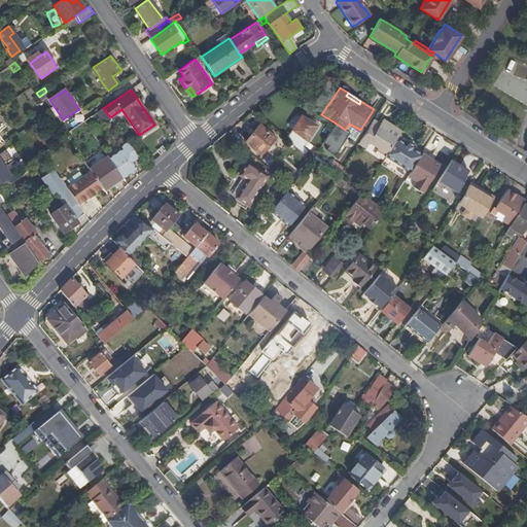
[(330,95),(318,112),(321,114),(334,97),(330,95)]
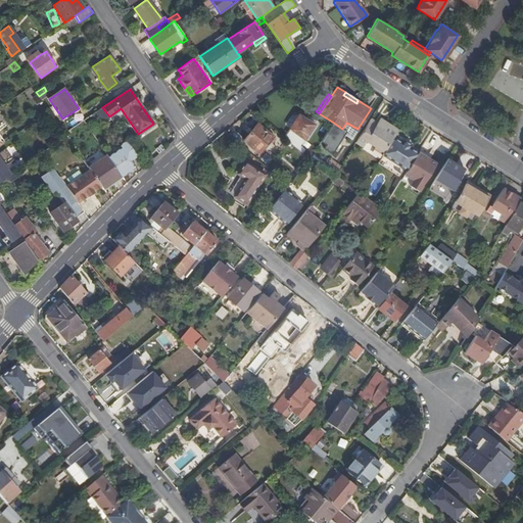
[(102,107),(96,112),(105,125),(111,121),(110,119),(109,116),(102,107)]
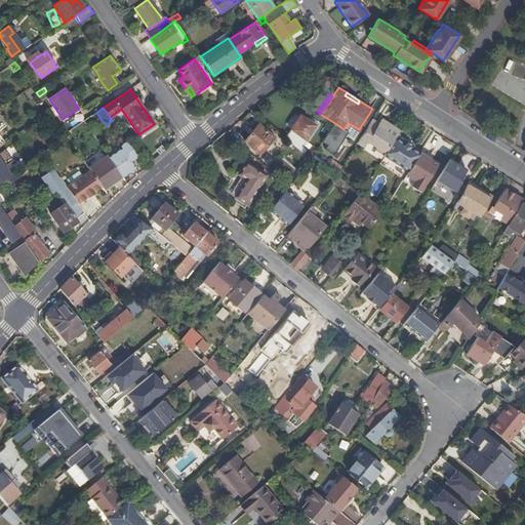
[(299,114),(284,137),(310,158),(312,156),(315,153),(303,144),(303,138),(314,123),(299,114)]
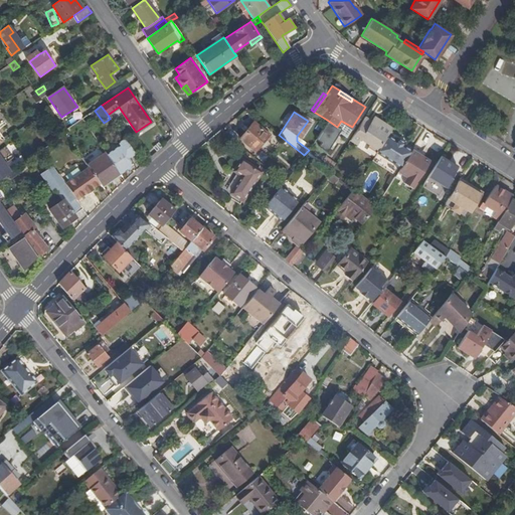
[(363,118),(350,139),(357,143),(360,138),(378,149),(387,134),(392,127),(373,115),(371,119),(369,122),(363,118)]
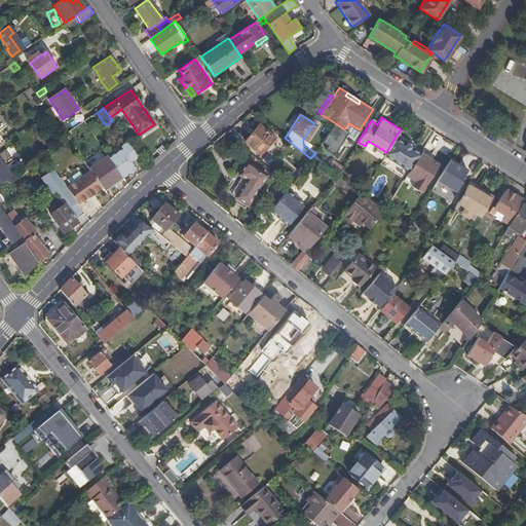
[(258,123),(245,141),(260,153),(270,141),(272,143),(274,140),(272,139),(274,137),(258,123)]
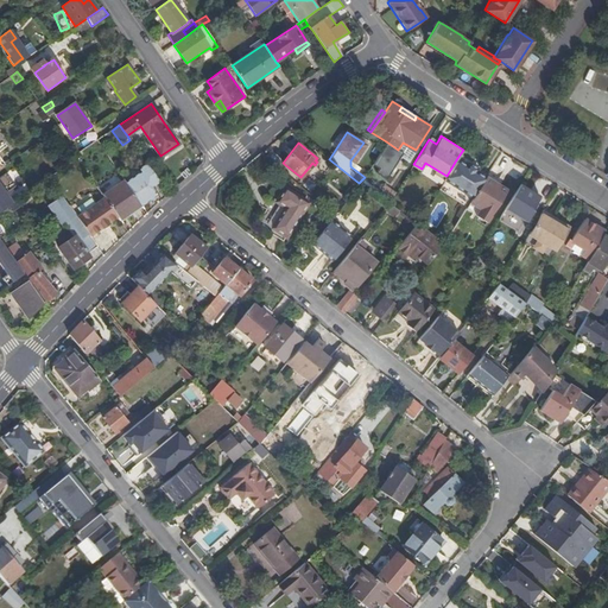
[(467,164),(457,158),(447,176),(444,179),(473,197),(486,177),(476,171),(479,168),(468,162),(467,164)]
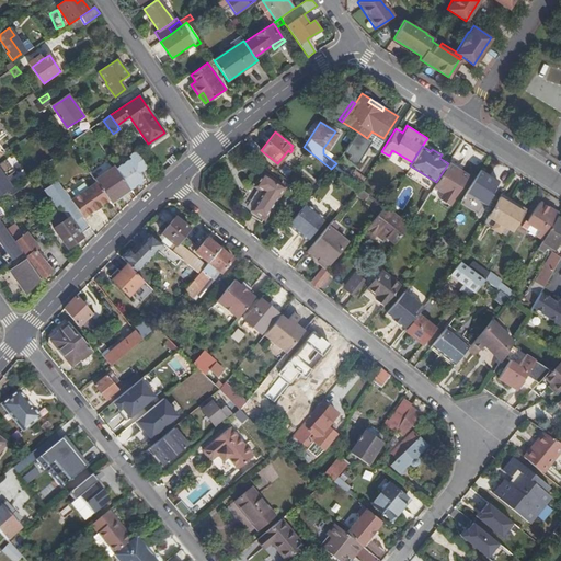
[(130,159),(116,168),(130,189),(130,190),(145,180),(140,172),(147,168),(141,159),(135,151),(128,156),(130,159)]
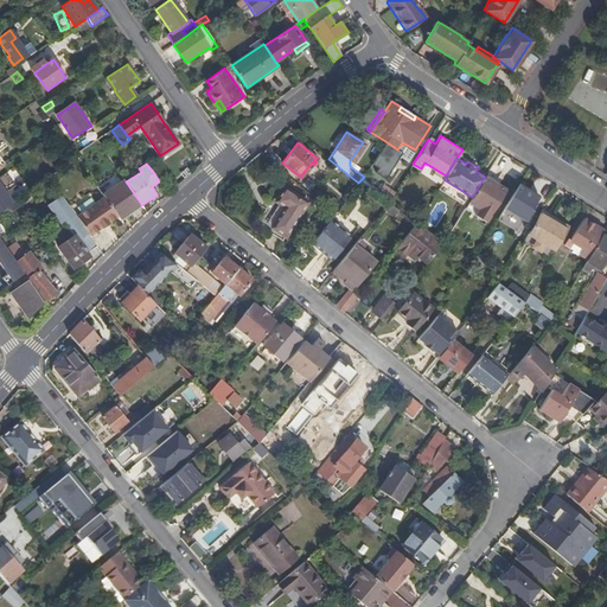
[(508,189),(486,176),(485,177),(472,197),(471,199),(480,205),(475,213),(486,222),(508,189)]
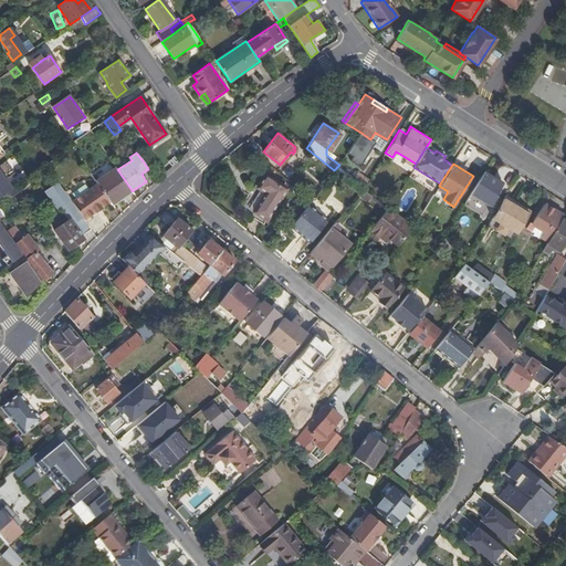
[(132,190),(117,169),(115,167),(95,180),(109,201),(111,203),(132,190)]
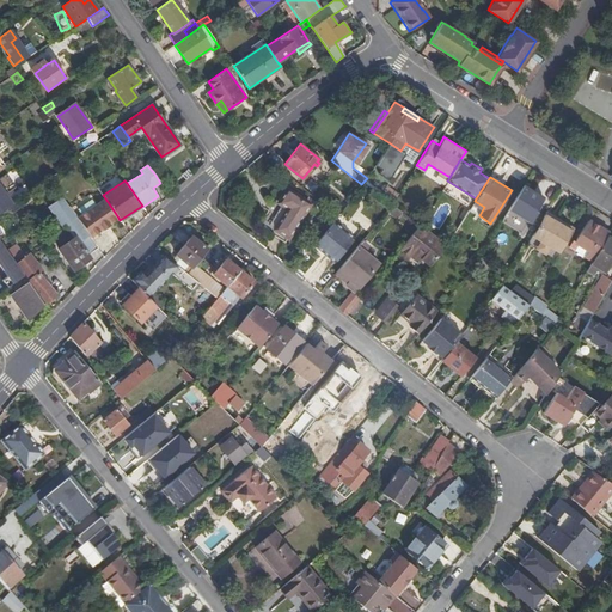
[(524,184),(508,209),(530,222),(537,212),(534,210),(543,196),(524,184)]
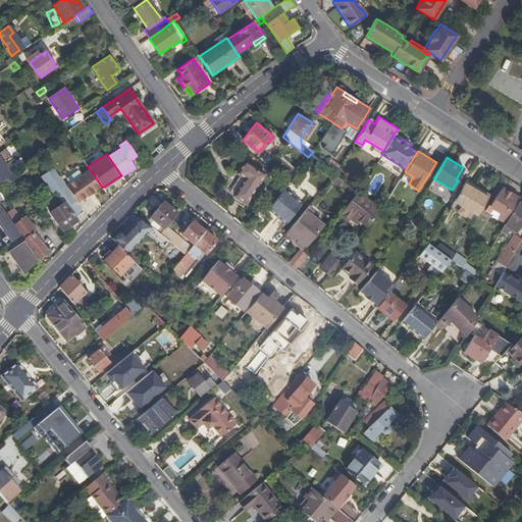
[(324,165),(333,171),(338,165),(329,159),(324,165)]
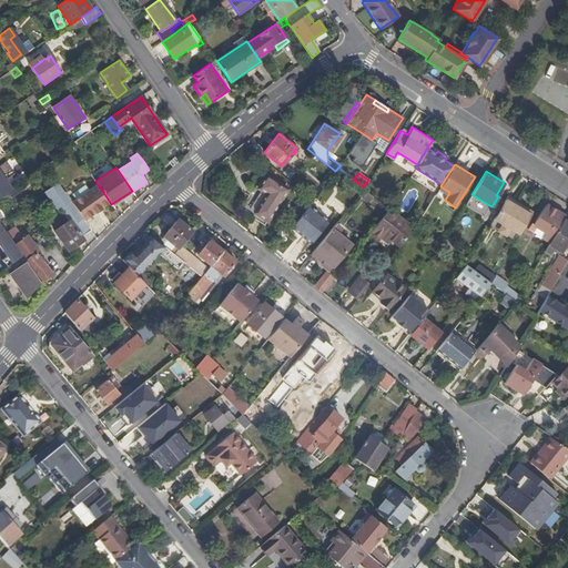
[(0,201),(12,193),(0,175),(0,201)]
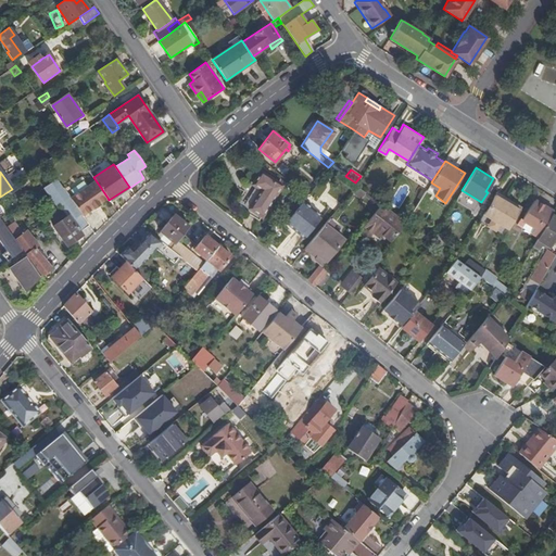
[(261,189),(247,212),(258,219),(281,184),(260,172),(252,184),(261,189)]
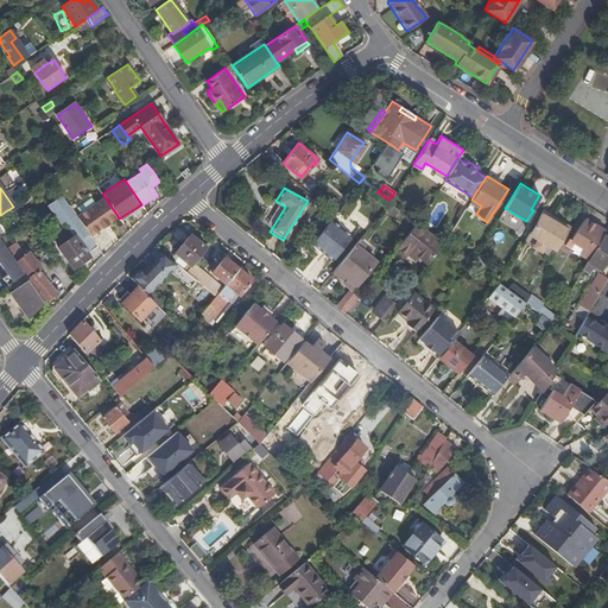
[(118,216),(102,194),(101,191),(74,210),(86,228),(90,235),(102,227),(103,228),(109,223),(108,222),(118,216)]
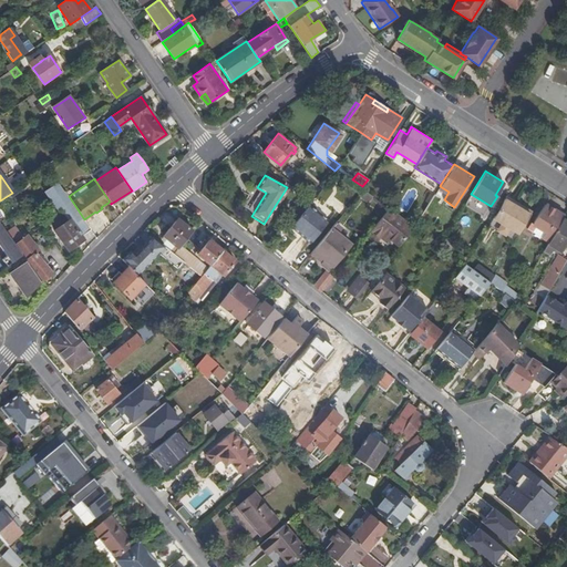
[(69,196),(58,182),(44,191),(59,210),(62,208),(70,219),(80,213),(69,196)]
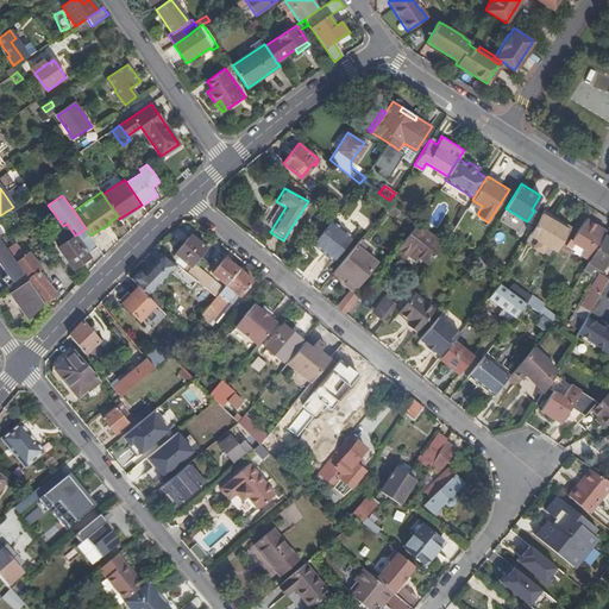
[(268,209),(261,223),(271,228),(278,215),(268,209)]
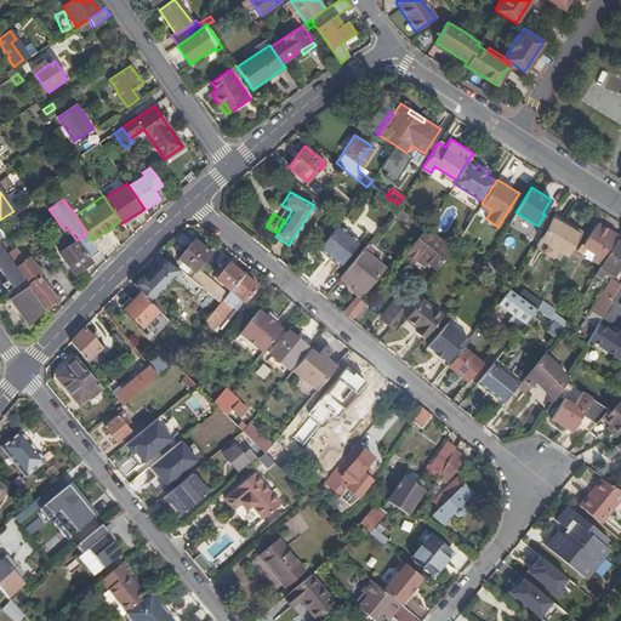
[(552,217),(551,220),(579,238),(580,234),(552,217)]
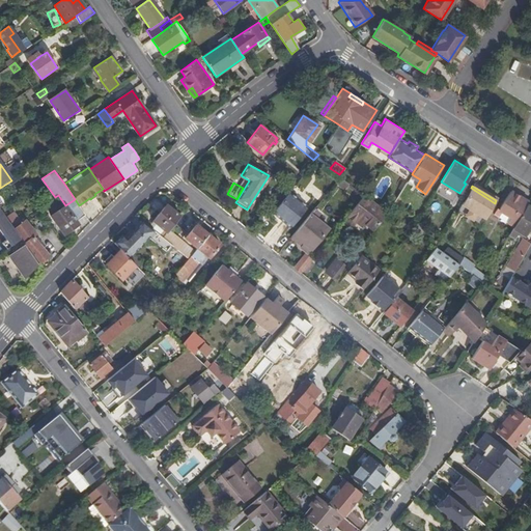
[(352,192),(345,188),(339,196),(344,200),(352,192)]
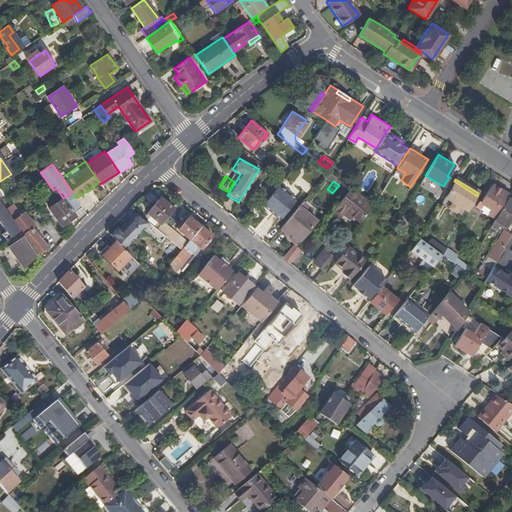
[(344,196),(351,187),(342,181),(340,183),(344,185),(339,192),(344,196)]
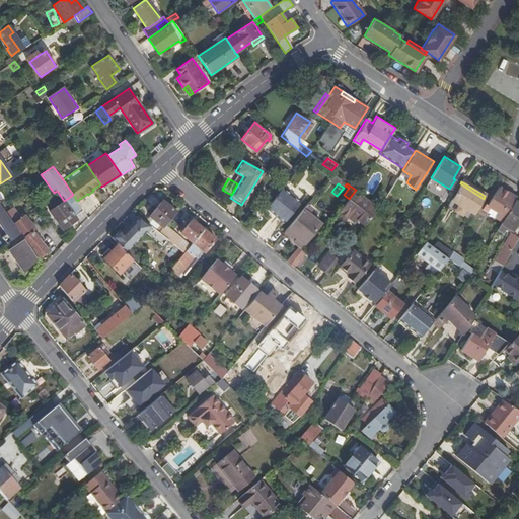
[(484,199),(460,183),(457,189),(449,202),(456,207),(464,212),(472,217),(475,212),(484,199)]
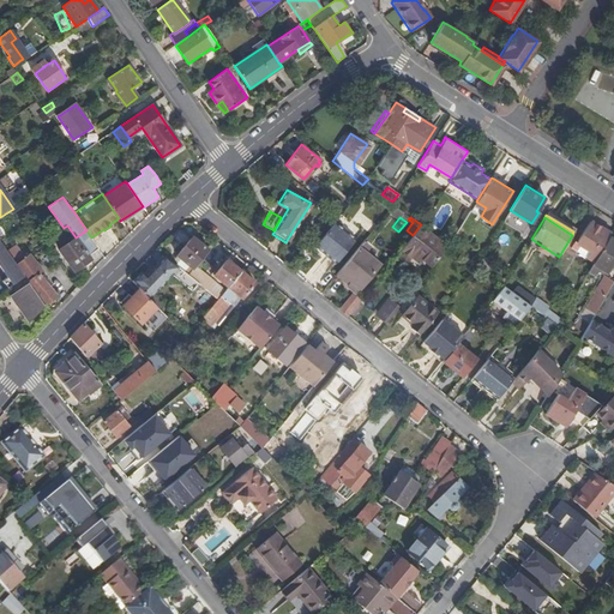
[(314,245),(324,252),(325,251),(327,253),(326,256),(327,256),(336,263),(355,238),(333,221),(314,245)]
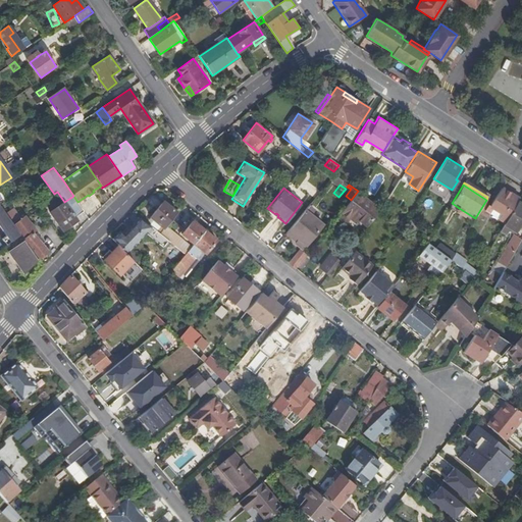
[(485,211),(489,213),(492,208),(505,215),(501,220),(505,223),(518,201),(519,199),(502,188),(490,206),(488,205),(485,211)]
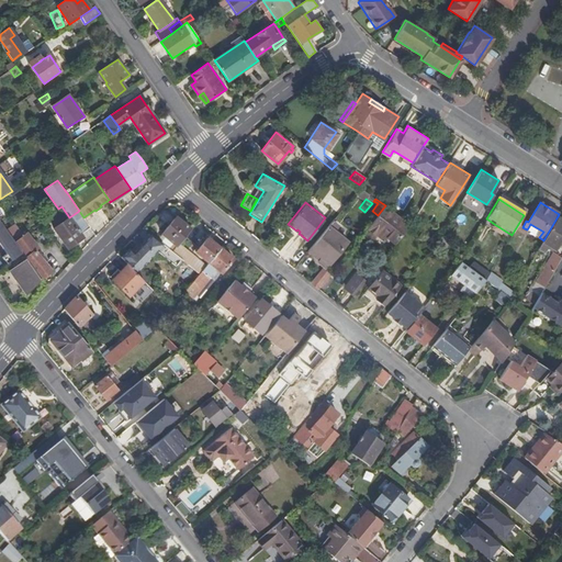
[(390,215),(393,211),(385,205),(378,215),(367,228),(362,234),(370,239),(375,234),(380,236),(381,235),(382,235),(384,234),(385,235),(395,243),(411,224),(404,220),(401,224),(390,215)]
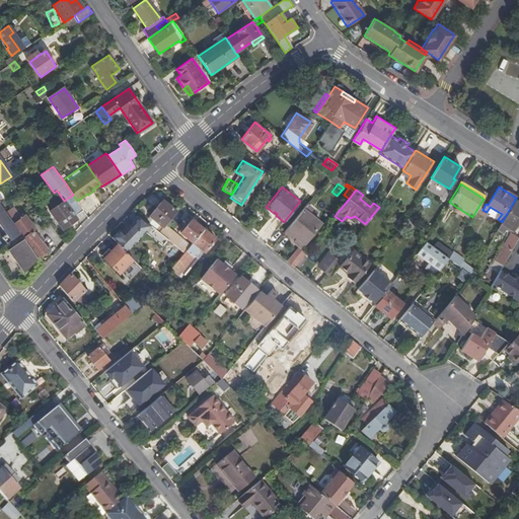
[(64,201),(74,216),(83,209),(77,201),(73,195),(64,201)]
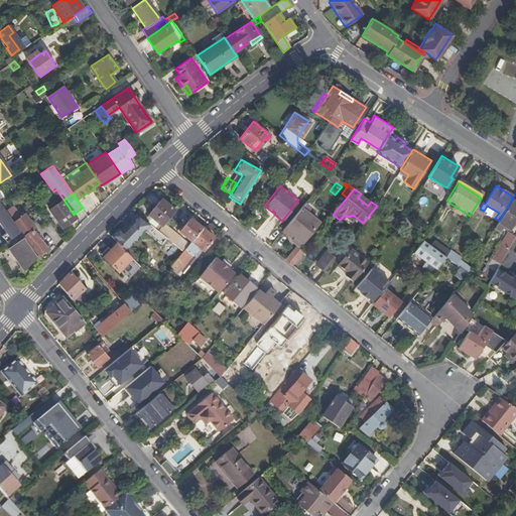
[(163,223),(175,210),(161,199),(148,215),(162,226),(163,223)]
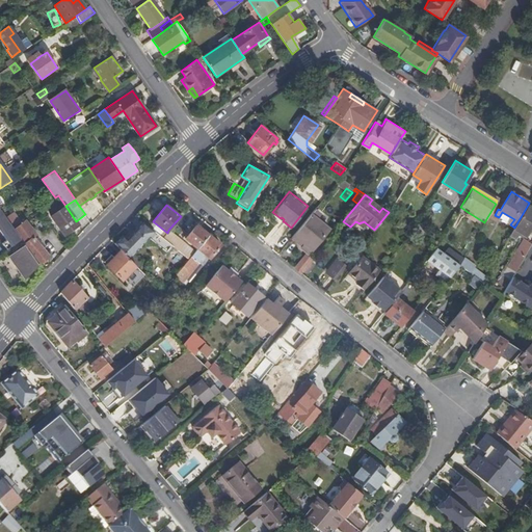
[(531,207),(528,205),(514,228),(524,234),(526,235),(531,223),(531,222),(530,221),(531,217),(531,207)]
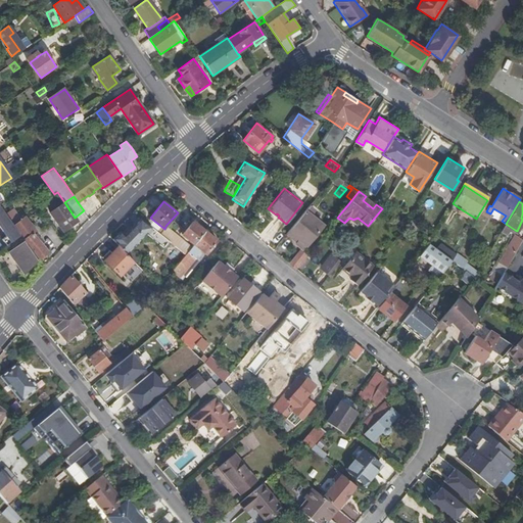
[(75,218),(64,202),(50,212),(63,230),(77,221),(75,218)]
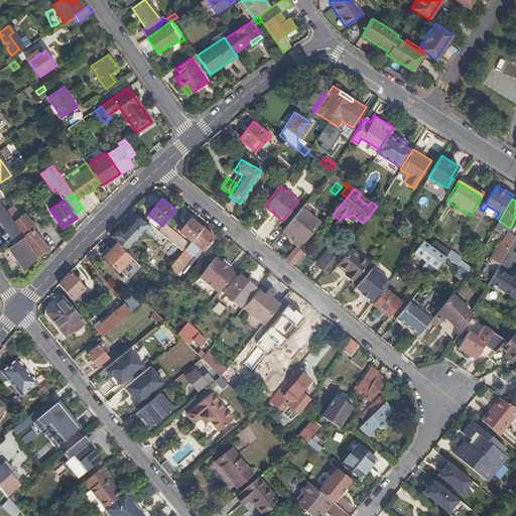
[(0,226),(7,237),(3,239),(6,244),(20,235),(14,226),(7,216),(0,206),(0,226)]
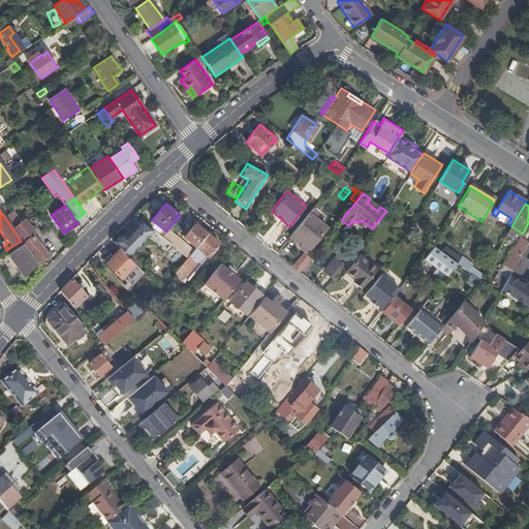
[(473,216),(465,211),(461,217),(469,223),(473,216)]
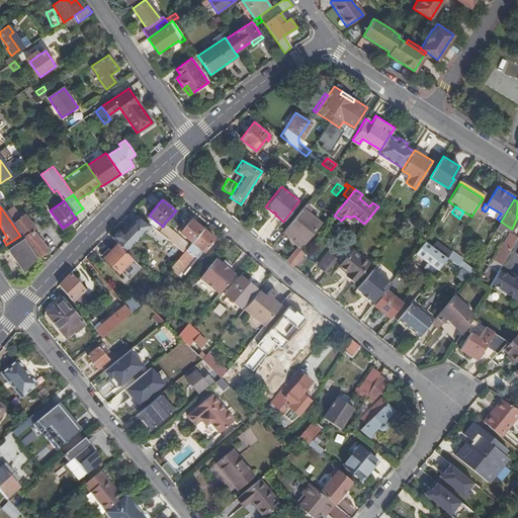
[(489,206),(486,211),(497,219),(501,213),(489,206)]
